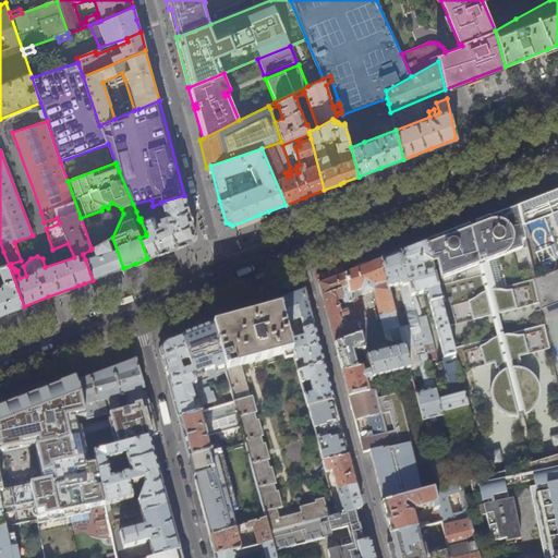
[(360,182),(359,177),(343,182),(346,187),(360,182)]
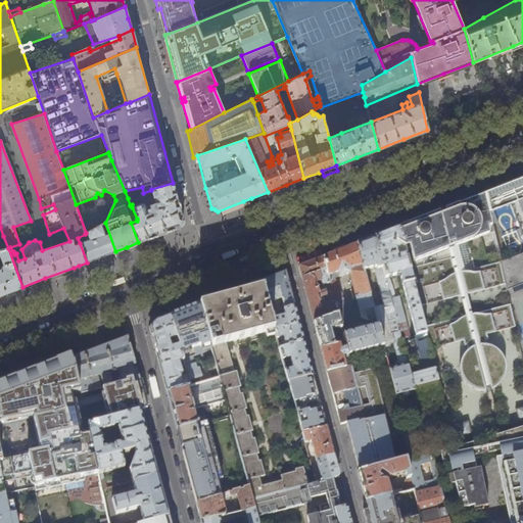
[(522,180),(485,195),(488,207),(507,200),(518,228),(514,230),(519,240),(522,239),(522,180)]
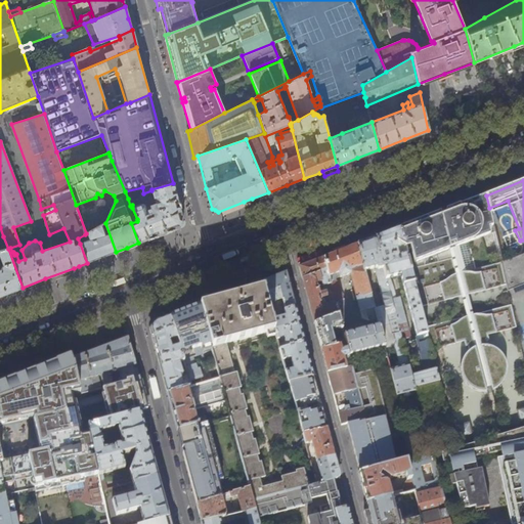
[(183,220),(173,183),(151,189),(151,190),(156,205),(146,208),(145,205),(142,204),(136,206),(133,198),(128,199),(130,206),(132,205),(132,208),(137,219),(137,221),(131,223),(138,243),(166,232),(179,227),(183,220)]
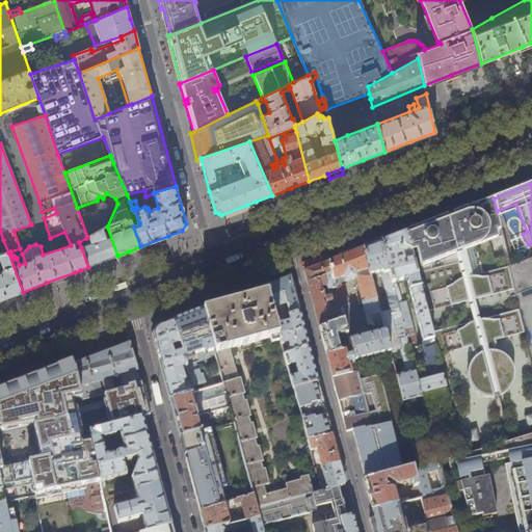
[(497,211),(494,198),(477,205),(464,209),(486,295),(515,288),(514,288),(509,265),(483,272),(477,245),(502,235),(500,227),(498,216),(497,211)]
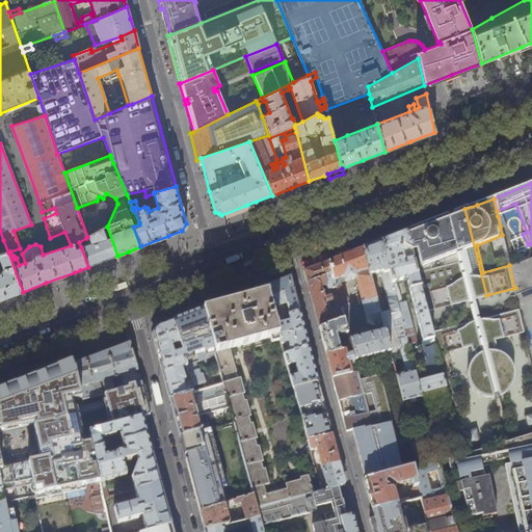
[(472,358),(468,369),(467,374),(468,380),(471,387),(475,392),(481,395),(486,396),(491,397),(497,396),(500,395),(508,389),(510,386),(513,378),(513,373),(513,370),(510,362),(505,355),(501,353),(495,350),(493,346),(495,345),(494,339),(497,338),(491,316),(480,319),(475,298),(486,295),(464,209),(452,214),(453,221),(451,221),(448,222),(447,216),(434,221),(444,258),(455,303),(468,300),(473,320),(460,323),(466,346),(470,345),(471,351),(474,350),(475,355),(472,358)]
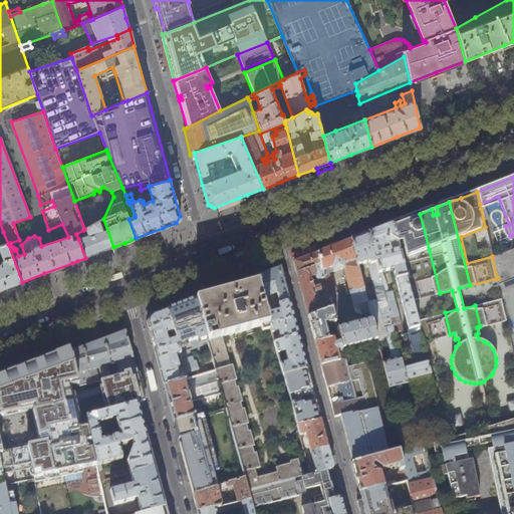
[(429,249),(420,214),(403,220),(392,224),(401,260),(412,300),(440,293),(429,249)]
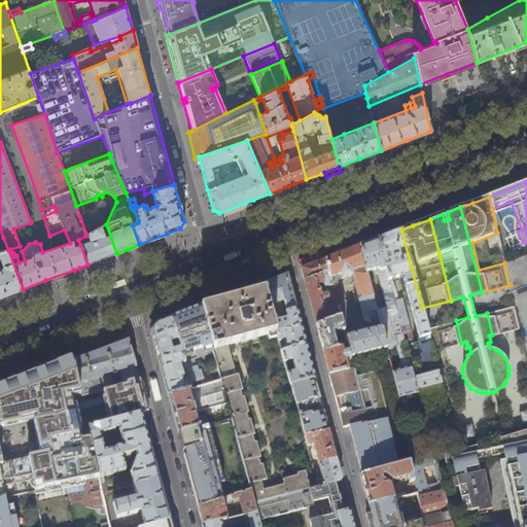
[(106,224),(86,235),(85,236),(86,238),(89,237),(90,241),(80,245),(88,265),(102,258),(116,253),(106,224)]
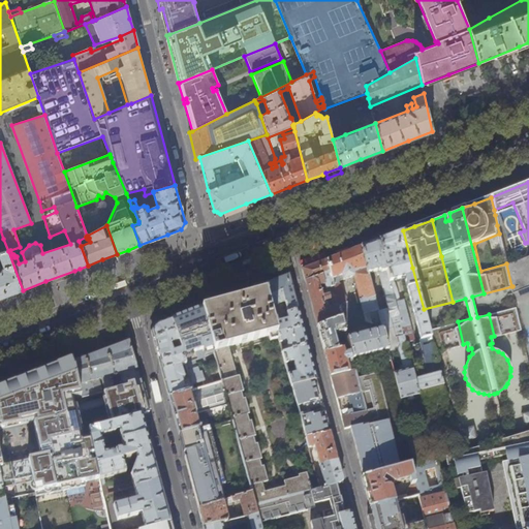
[(412,268),(403,230),(385,238),(378,241),(402,329),(411,327),(404,301),(400,302),(397,288),(394,281),(404,278),(421,339),(419,339),(429,375),(418,377),(418,375),(414,376),(418,390),(422,389),(442,383),(434,351),(429,329),(424,309),(412,268)]
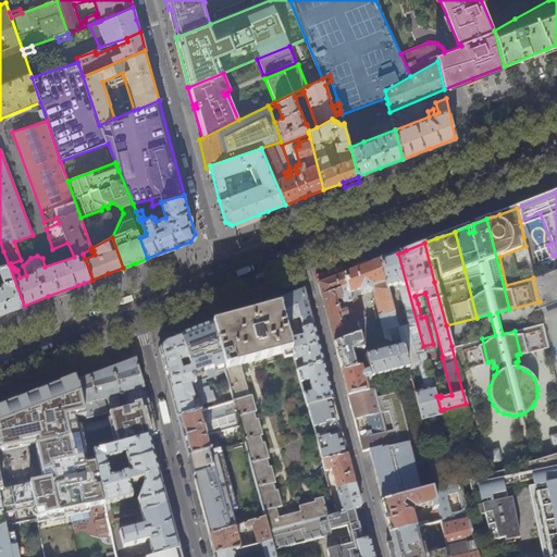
[(423,346),(398,254),(385,258),(380,260),(387,288),(395,285),(395,288),(396,288),(397,288),(398,288),(408,324),(397,326),(400,338),(403,347),(408,369),(419,366),(423,382),(419,383),(421,390),(415,391),(422,419),(440,413),(441,415),(442,415),(442,413),(445,412),(444,409),(441,410),(436,396),(423,346)]
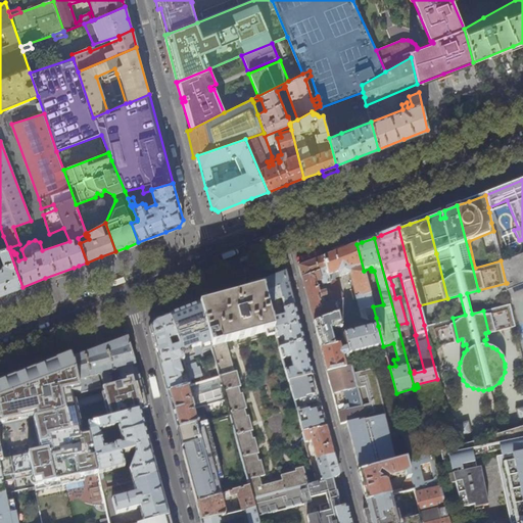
[(373,306),(364,271),(357,244),(340,250),(324,257),(328,276),(337,272),(339,277),(348,274),(361,317),(366,320),(376,318),(373,306)]
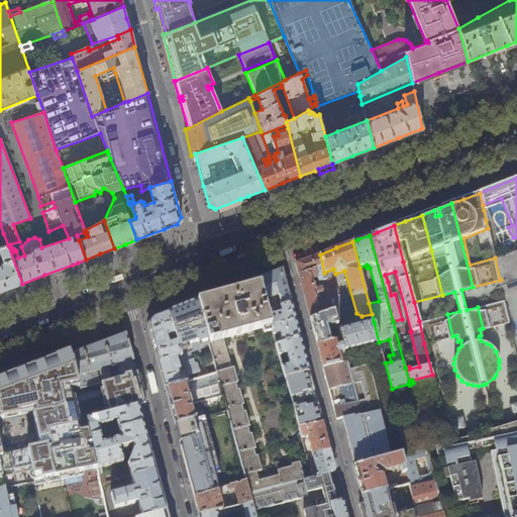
[(0,292),(4,291),(22,284),(8,245),(0,246),(0,252),(3,262),(0,263),(0,292)]
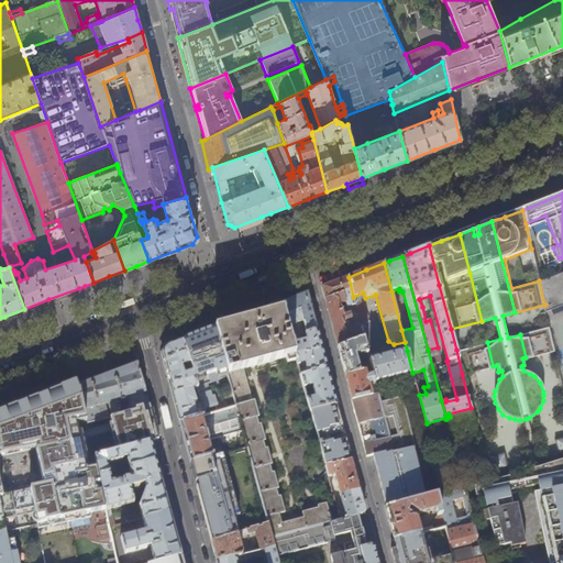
[(562,271),(539,280),(544,305),(556,300),(559,306),(562,304),(562,271)]
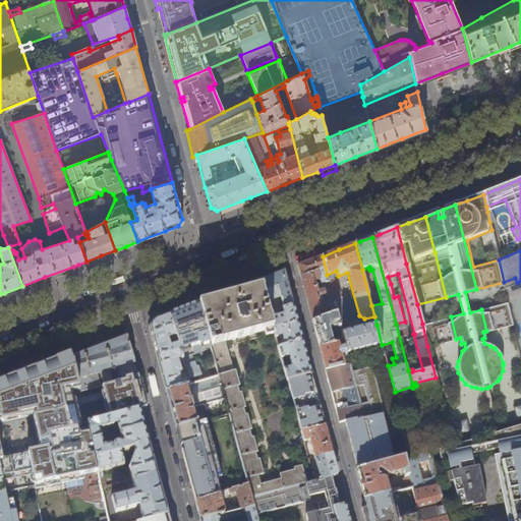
[(329,281),(327,275),(323,256),(298,266),(310,312),(312,321),(336,311),(330,288),(324,289),(317,291),(315,283),(313,281),(320,279),(321,284),(329,282),(329,281)]
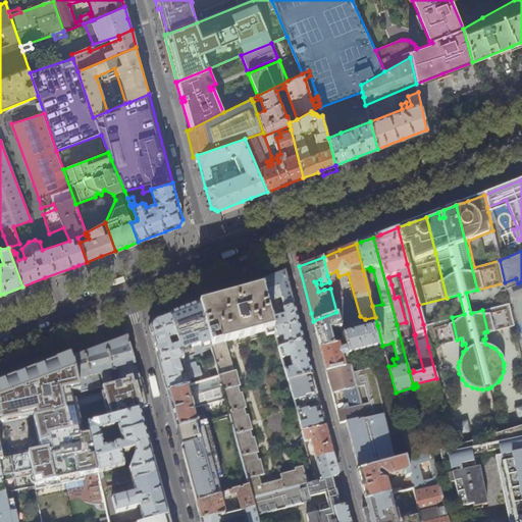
[(260,281),(275,334),(278,349),(303,342),(300,326),(284,271),(272,276),(260,281)]
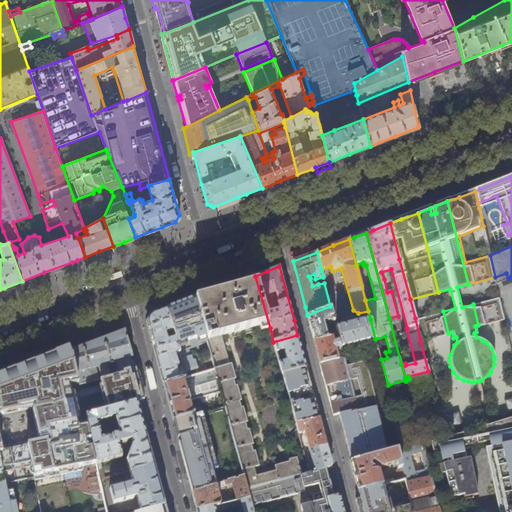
[(508,278),(506,273),(495,277),(496,277),(497,282),(508,278)]
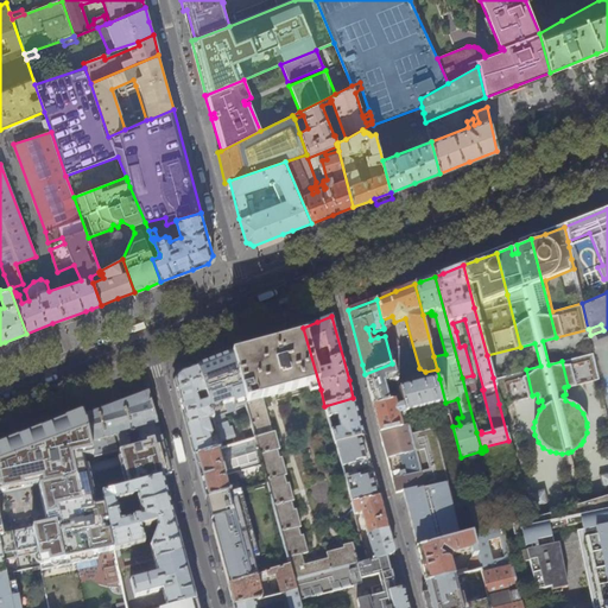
[(278,337),(303,328),(302,325),(277,335),(278,337)]
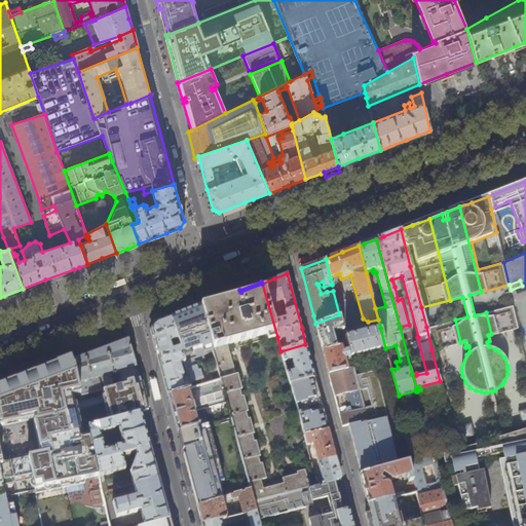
[(385,348),(380,328),(347,336),(345,324),(348,323),(348,321),(344,301),(342,299),(338,284),(336,283),(332,284),(332,285),(333,291),(339,314),(342,328),(345,339),(346,344),(349,357),(376,349),(378,361),(388,358),(385,348)]
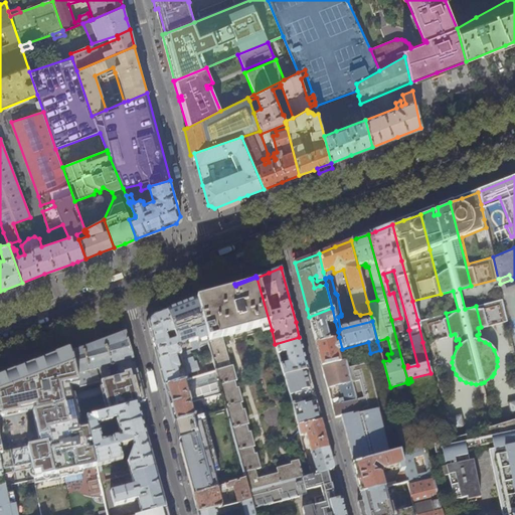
[(225,293),(196,301),(216,371),(222,393),(226,408),(245,479),(248,492),(304,478),(299,462),(279,467),(277,468),(278,473),(258,479),(254,470),(259,469),(254,454),(252,447),(248,432),(246,424),(242,409),(240,403),(236,387),(234,381),(230,364),(223,338),(262,327),(264,332),(272,330),(256,278),(235,286),(236,290),(225,293)]
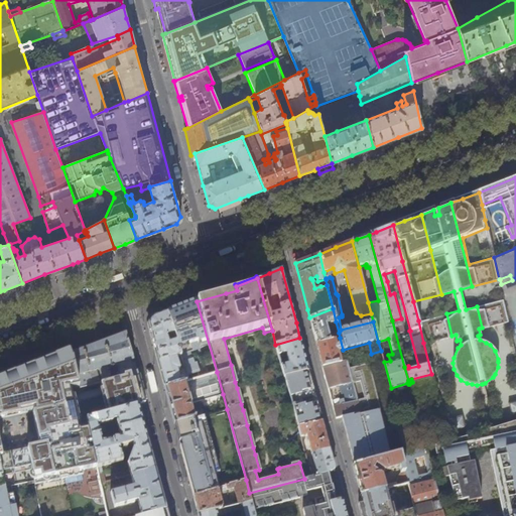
[(509,321),(504,299),(477,306),(482,328),(509,321)]
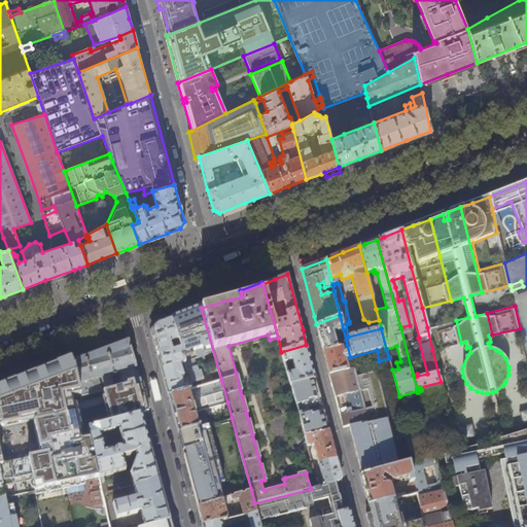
[(181,315),(182,319),(179,320),(178,320),(170,319),(192,389),(221,380),(201,308),(185,313),(181,315)]
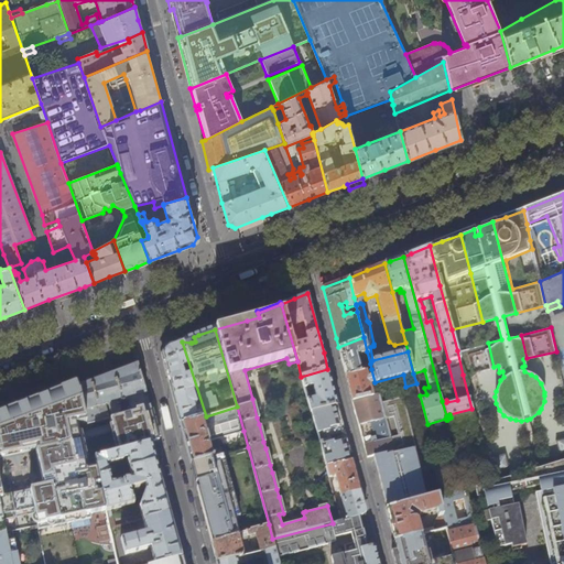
[(355,355),(367,351),(364,337),(338,347),(344,368),(346,377),(371,369),(370,364),(365,365),(365,367),(359,368),(355,355)]
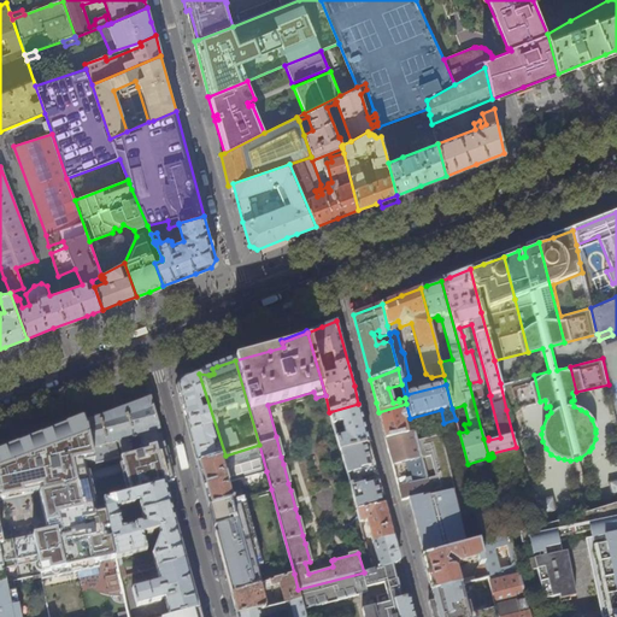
[(199,374),(188,378),(181,381),(177,389),(187,425),(197,464),(225,456),(199,374)]
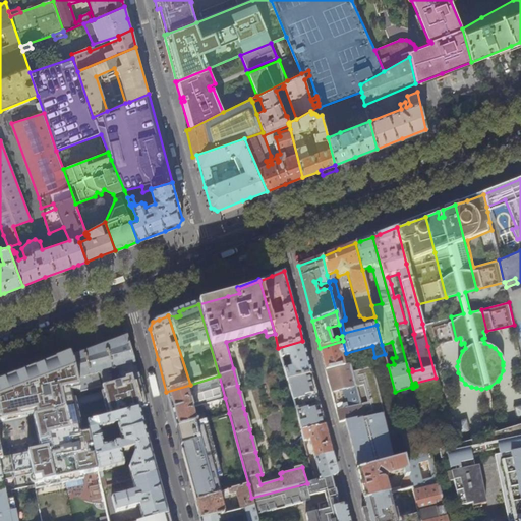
[(427,346),(456,339),(451,316),(422,324),(427,346)]
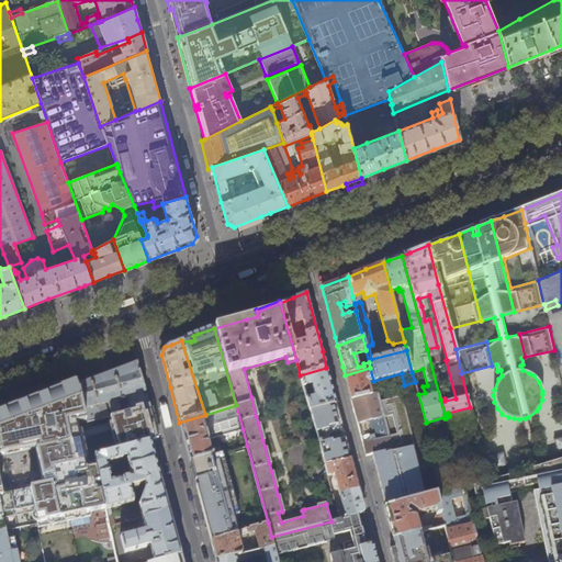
[(120,412),(149,404),(137,362),(109,373),(79,384),(87,423),(109,417),(105,403),(109,403),(112,417),(120,414),(120,412)]
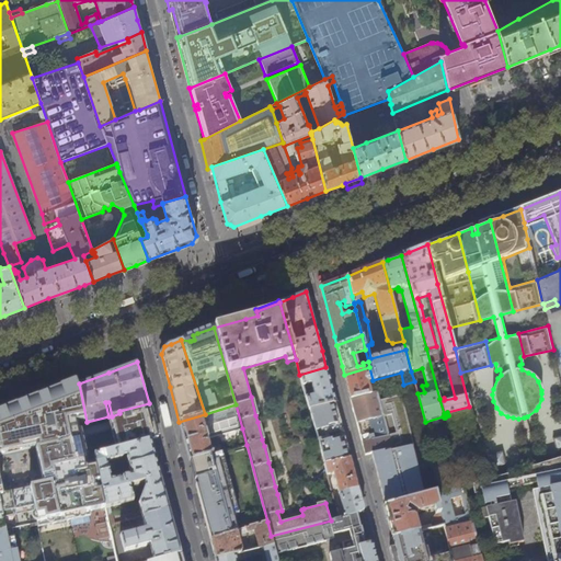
[(325,367),(299,375),(309,409),(335,402),(330,384),(325,367)]
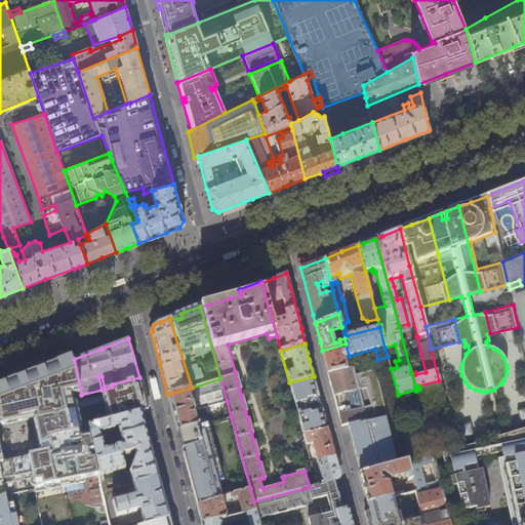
[(352,366),(349,356),(346,344),(322,351),(324,358),(328,373),(352,367),(352,366)]
